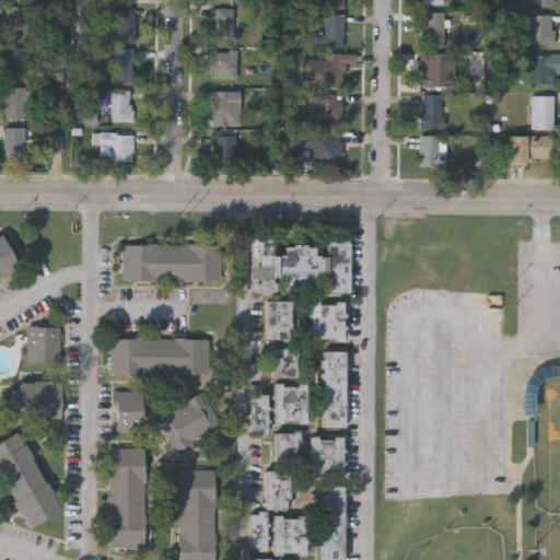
[(321,0),(322,10),(343,10),(343,0),(321,0)]
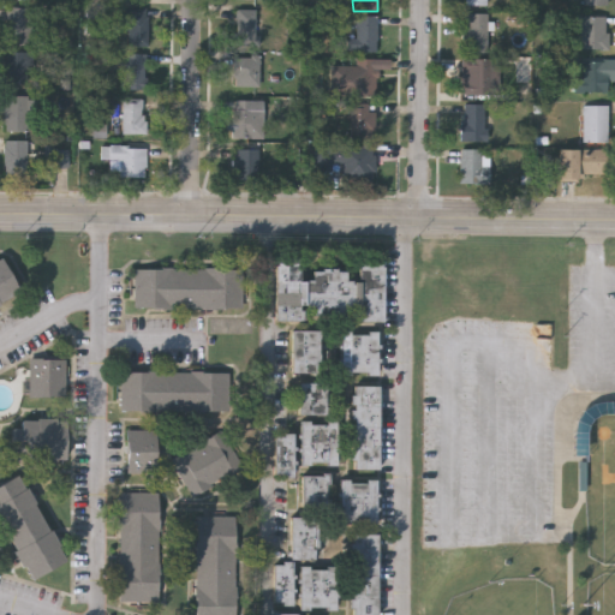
[(31,6),(31,43),(7,43),(7,6),(31,6)]
